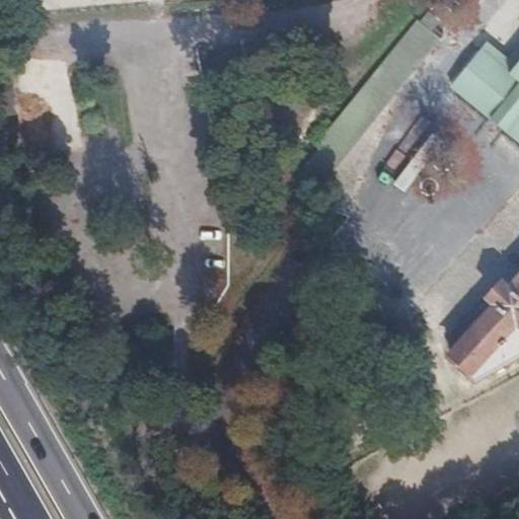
[(428,14),(421,22),(436,36),(440,40),(444,35),(433,26),(437,22),(428,14)]
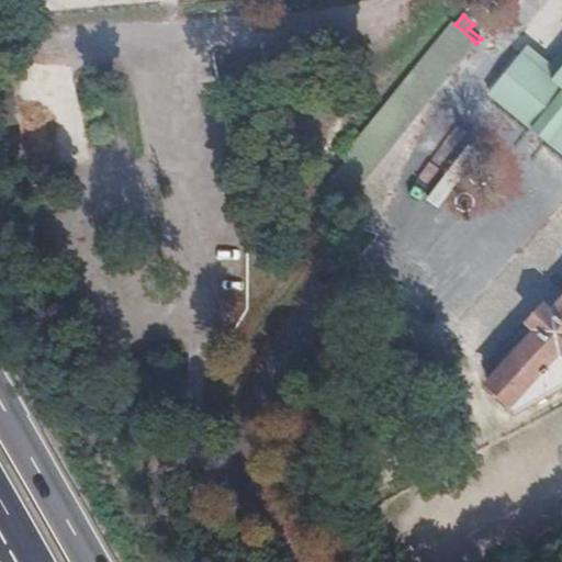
[(346,195),(472,40),(456,24),(452,22),(341,158),(345,161),(329,180),(346,195)]
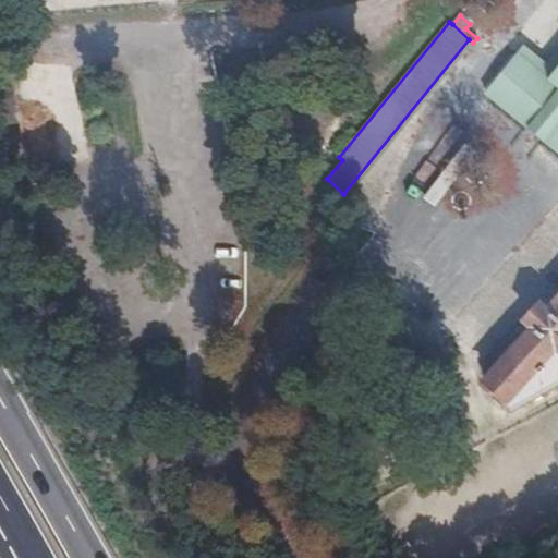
[(469,39),(343,194),(348,197),(473,43),(469,39)]
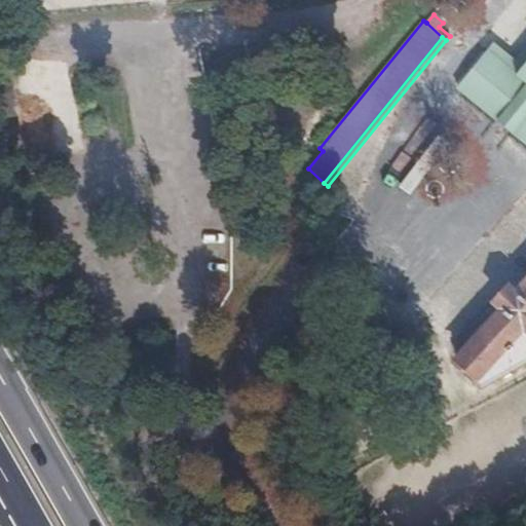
[(525,43),(514,59),(493,41),(486,49),(516,73),(525,60),(525,43)]
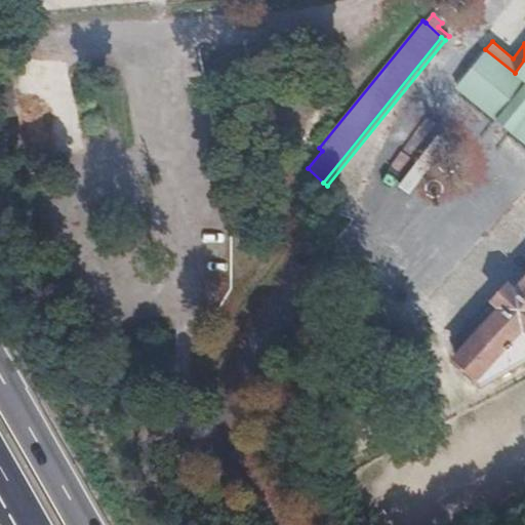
[(524,59),(515,73),(485,49),(455,86),(524,143),(524,59)]
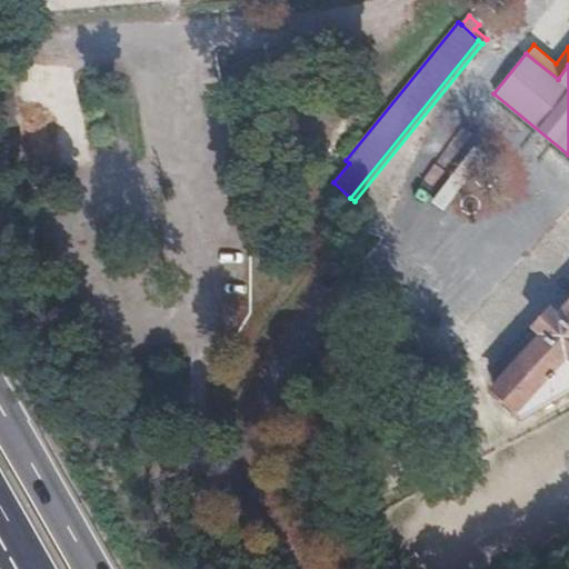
[(0,75),(0,128),(20,126),(13,73),(0,75)]
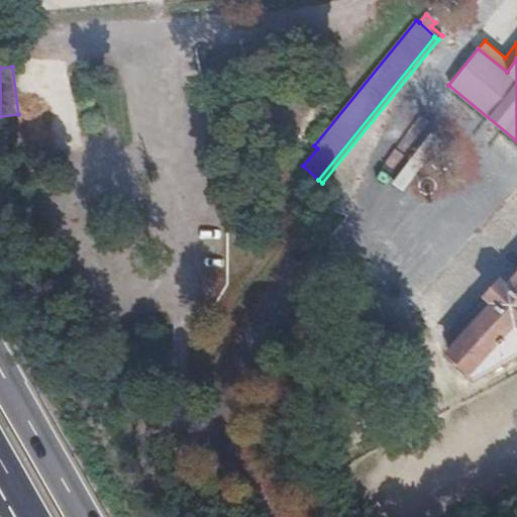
[(65,80),(50,82),(60,132),(74,129),(65,80)]
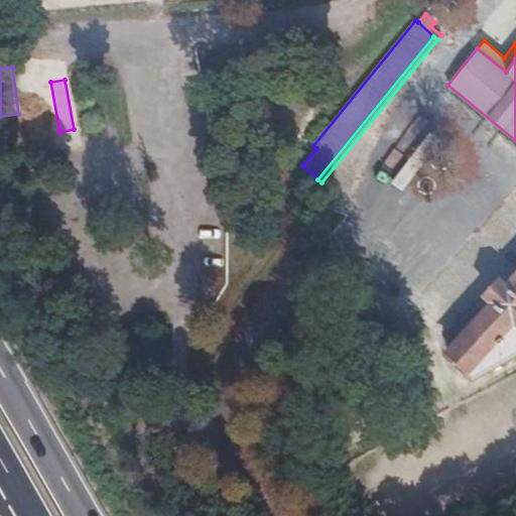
[(515,274),(507,285),(500,280),(444,342),(450,347),(442,355),(472,382),(515,355),(515,274)]
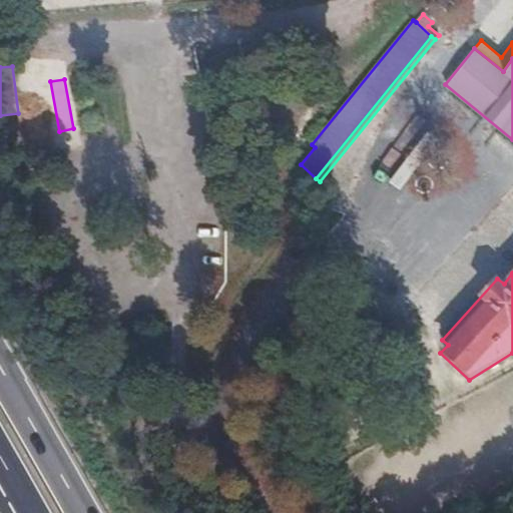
[(360,512),(354,502),(344,508),(347,512),(360,512)]
